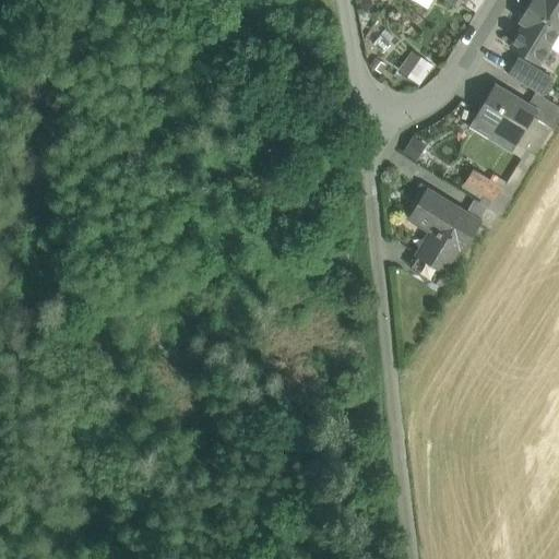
[(558,0),(531,0),(527,7),(558,25),(558,0)]
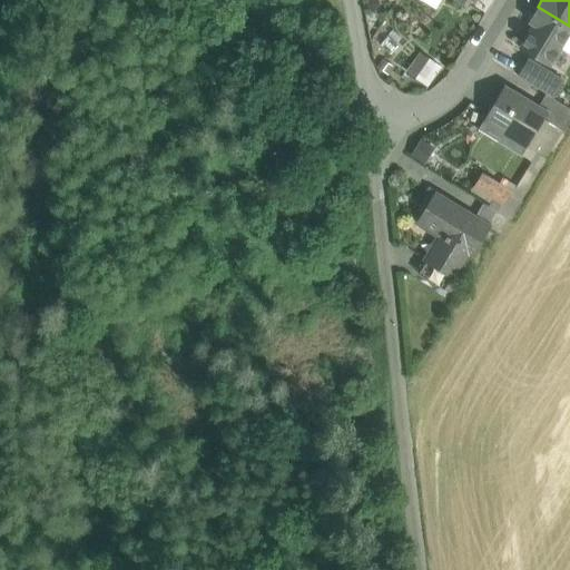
[(569,26),(538,7),(529,21),(533,25),(520,47),(550,66),(561,48),(569,52),(569,26)]
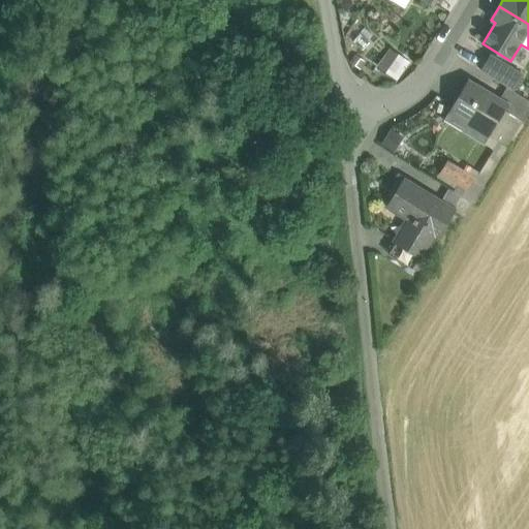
[(391,49),(381,64),(401,76),(410,60),(391,49)]
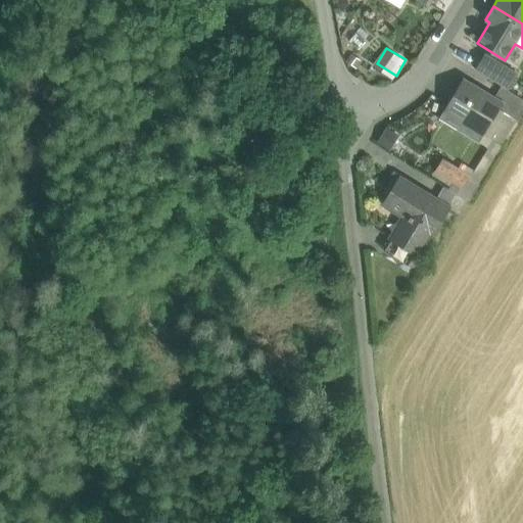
[(516,73),(484,53),(475,69),(507,88),(516,73)]
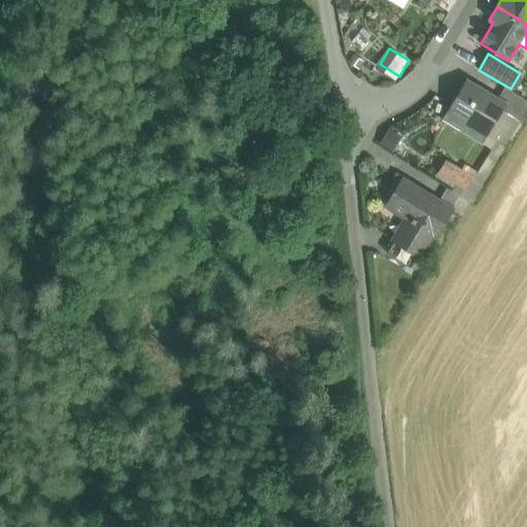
[(497,99),(466,79),(443,118),(458,128),(462,121),(487,136),(502,110),(506,104),(497,99)]
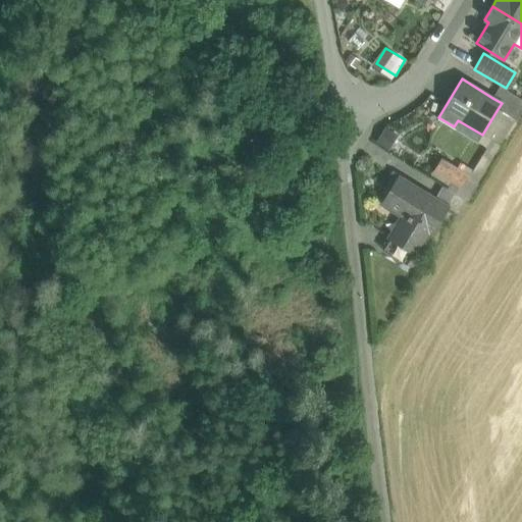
[(521,108),(521,98),(500,86),(492,98),(502,103),(498,109),(516,119),(521,108)]
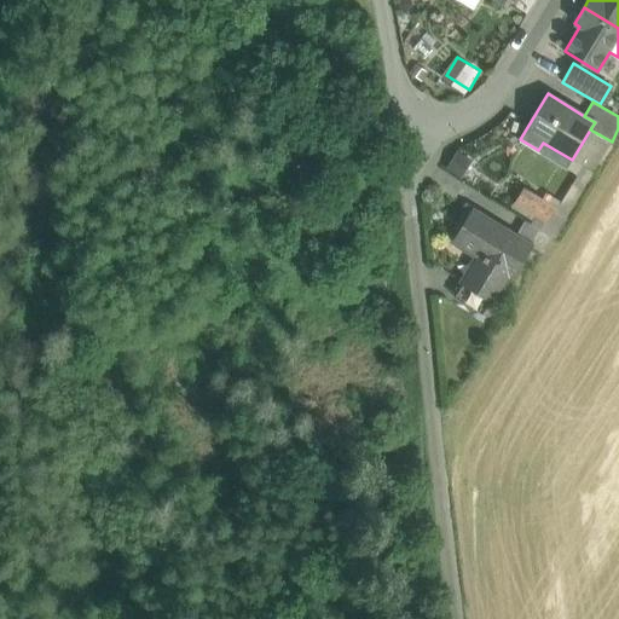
[(554,220),(562,201),(526,185),(518,204),(554,220)]
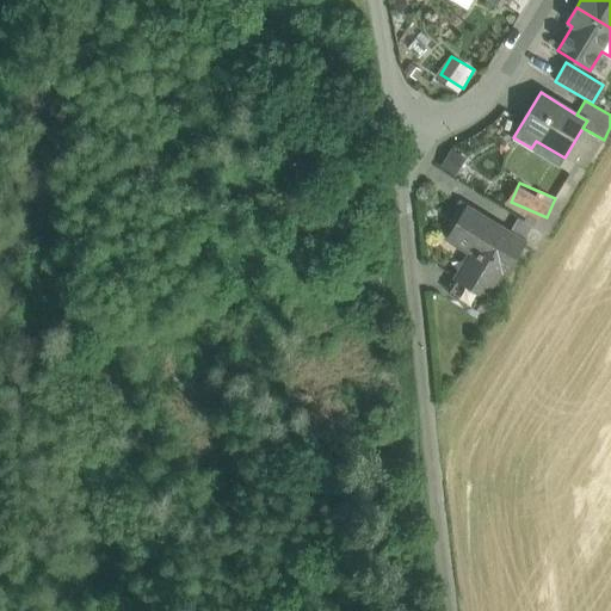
[(510,232),(468,207),(448,239),(479,258),(464,282),(488,297),(503,272),(505,273),(524,242),(524,241),(510,232)]
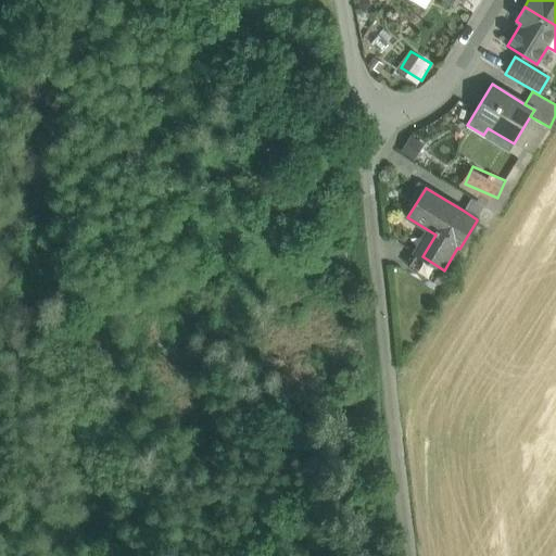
[(496,213),(471,198),(464,211),(477,219),(477,220),(488,227),(496,213)]
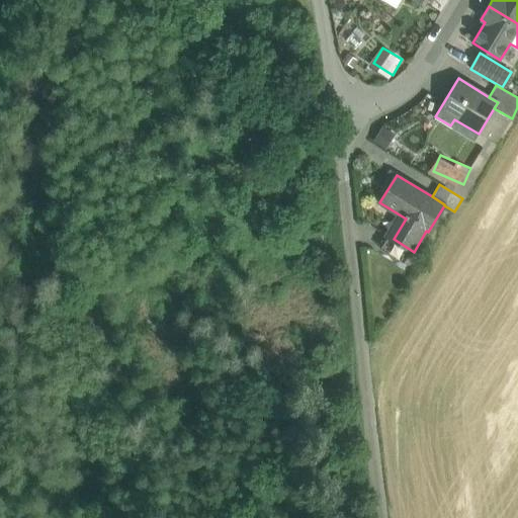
All buildings are outlined.
